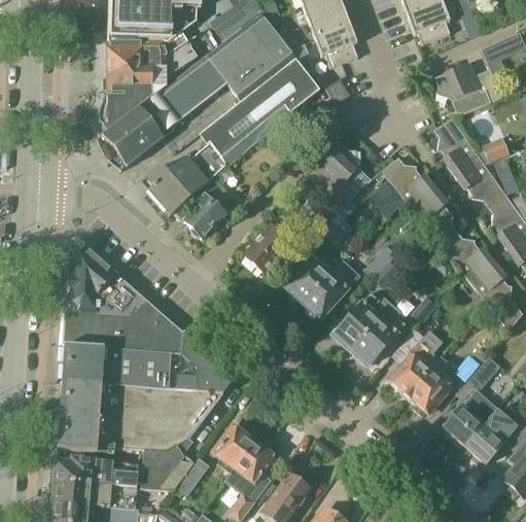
[(183,31),(182,30),(195,22),(197,20),(198,7),(201,7),(201,0),(111,0),(111,8),(110,26),(111,26),(111,25),(116,25),(116,39),(169,40),(181,32),(183,31)]
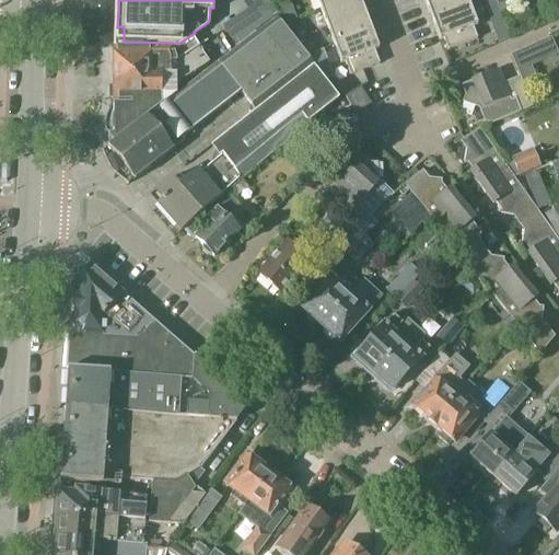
[(281,4),(287,19),(298,15),(292,0),(281,4)]
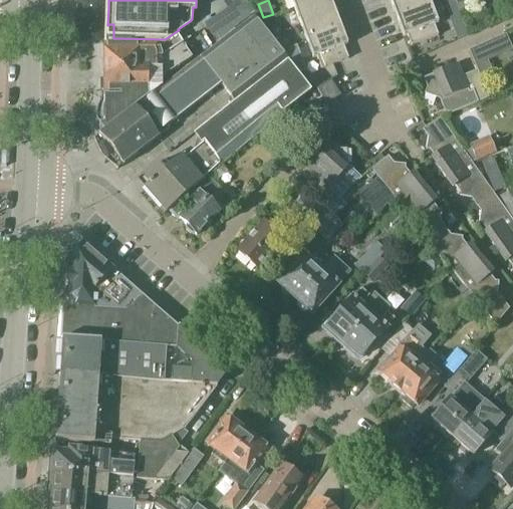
[(336,8),(332,0),(308,0),(295,5),(301,21),(336,8)]
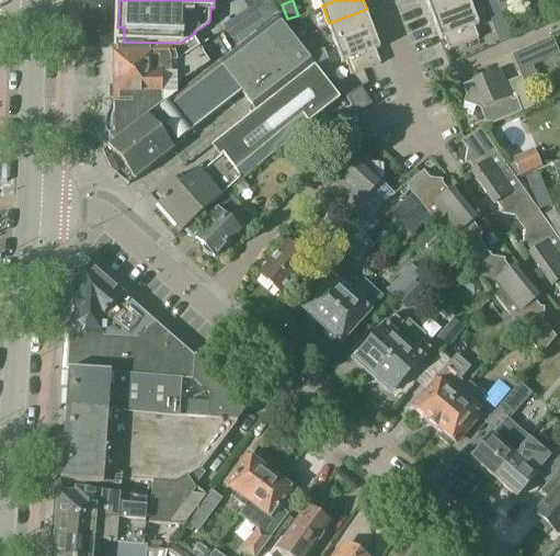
[(472,3),(470,0),(427,0),(434,18),(472,3)]
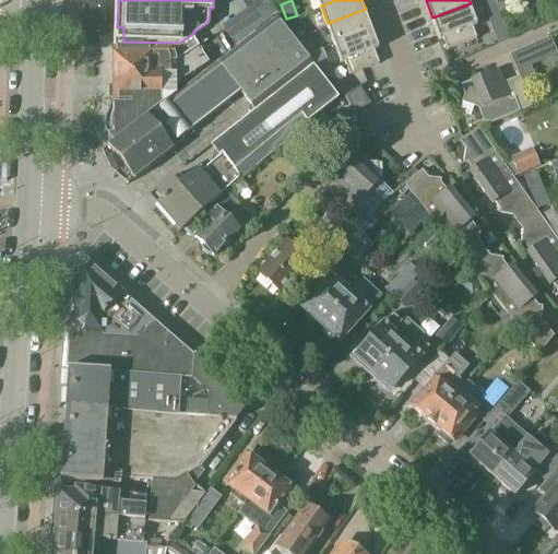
[(501,11),(498,1),(497,0),(486,0),(491,14),(501,11)]
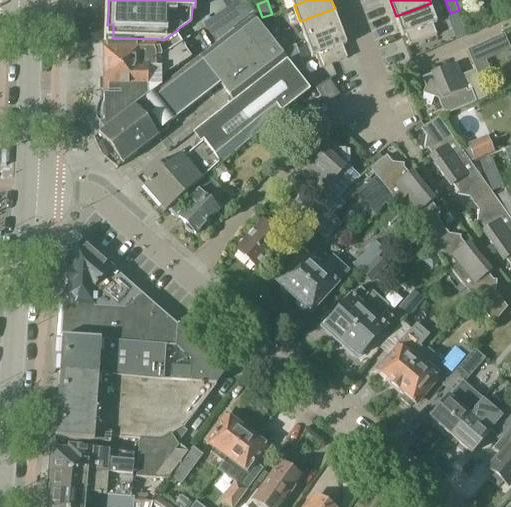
[(437,19),(431,3),(396,16),(403,32),(406,31),(410,41),(437,31),(433,21),(437,19)]
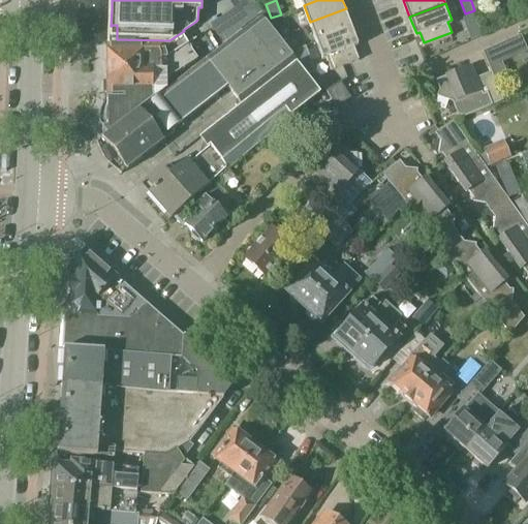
[(352,25),(346,8),(310,22),(316,38),(352,25)]
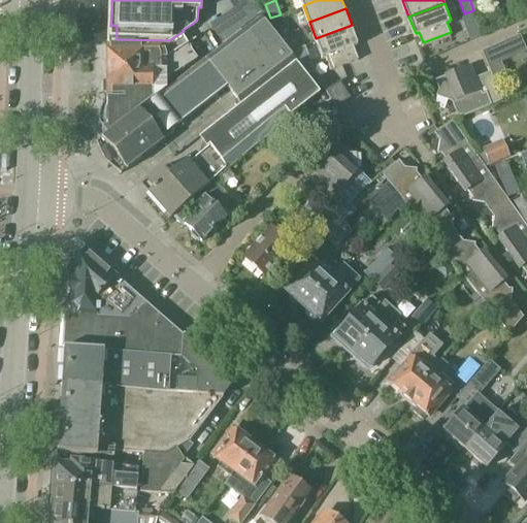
[(134,108),(106,129),(107,131),(103,134),(108,140),(107,146),(118,159),(123,159),(128,166),(175,128),(173,125),(229,82),(242,100),(269,78),(296,58),(290,48),(262,12),(167,87),(167,85),(158,92),(134,108)]
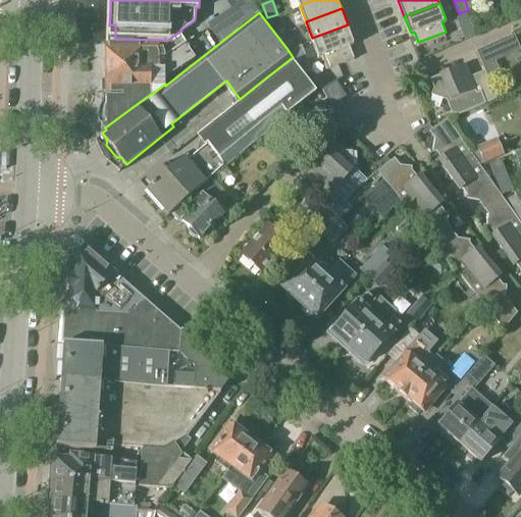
[(354,42),(348,24),(312,38),(319,55),(322,53),(327,65),(355,55),(350,43),(354,42)]
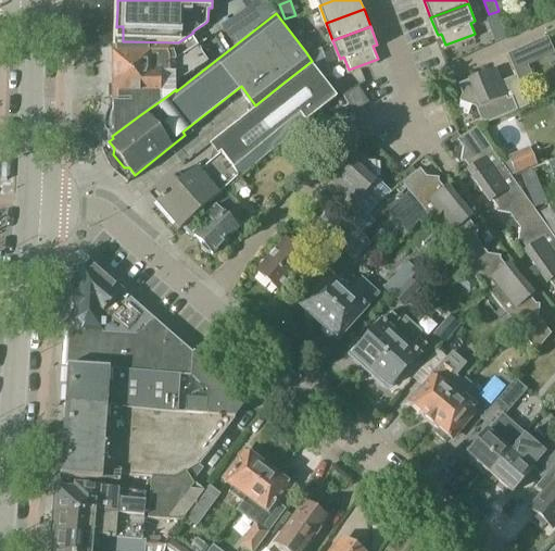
[(547,32),(507,49),(515,65),(554,48),(547,32)]
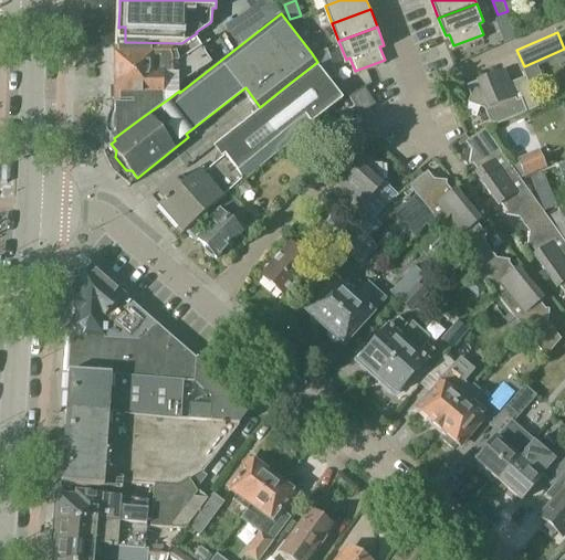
[(181,43),(125,42),(119,42),(119,41),(118,41),(118,43),(115,43),(116,70),(178,70),(179,59),(201,44),(195,34),(181,43)]
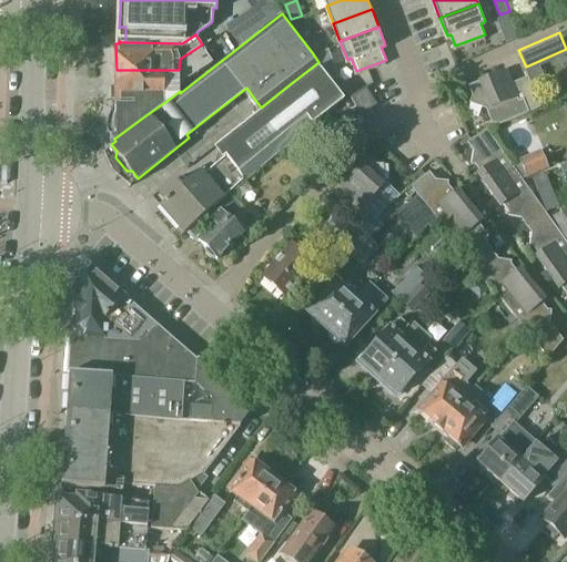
[(202,44),(180,59),(179,70),(117,70),(117,72),(117,89),(117,132),(112,132),(112,136),(113,136),(114,139),(144,116),(170,99),(180,91),(180,83),(212,60),(202,44)]
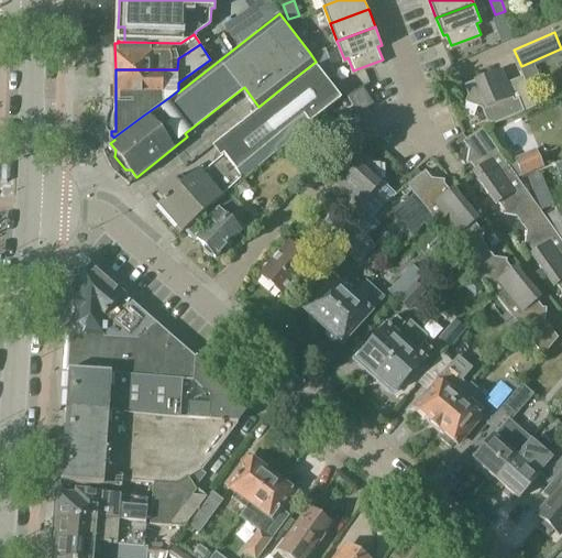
[(326,45),(309,52),(316,62),(328,76),(337,73),(332,61),(326,45)]
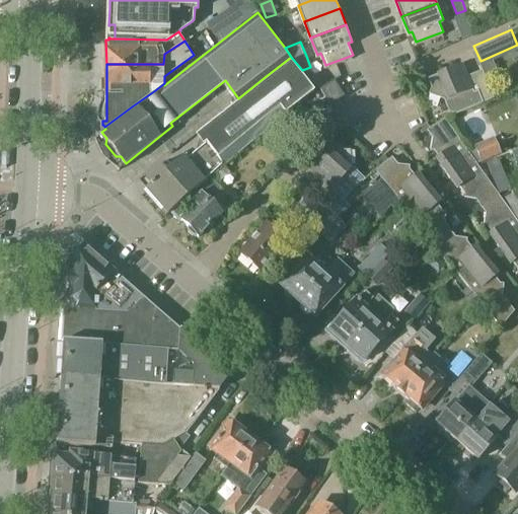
[(314,87),(302,70),(291,57),(265,77),(238,98),(239,98),(201,131),(204,136),(202,145),(191,154),(188,150),(172,162),(174,164),(150,185),(162,199),(159,201),(166,209),(288,109),(314,87)]
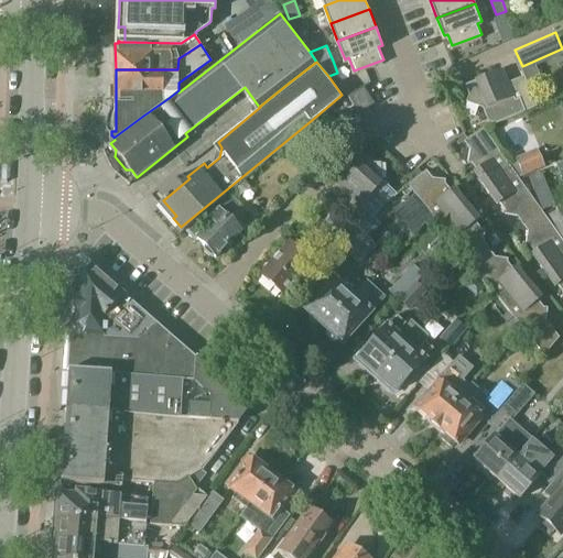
[(486,100),(493,118),(490,120),(490,121),(494,119),(495,121),(538,102),(524,73),(508,79),(502,66),(466,81),(469,90),(468,94),(467,98),(480,102),(486,100)]
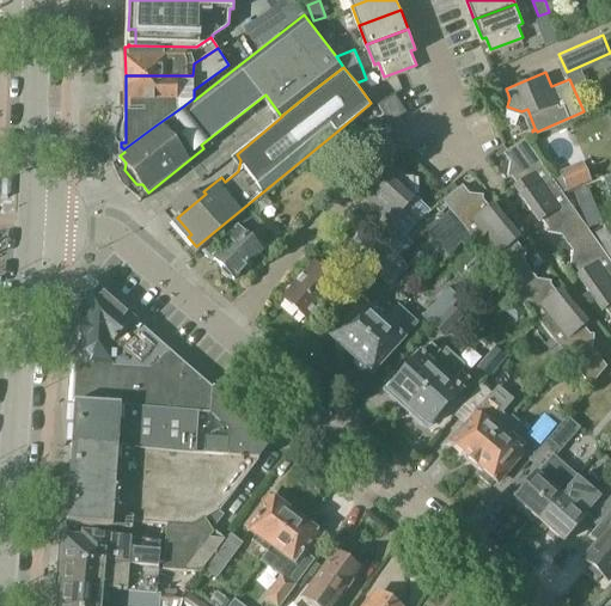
[(390,120),(405,110),(407,110),(395,91),(378,102),(390,120)]
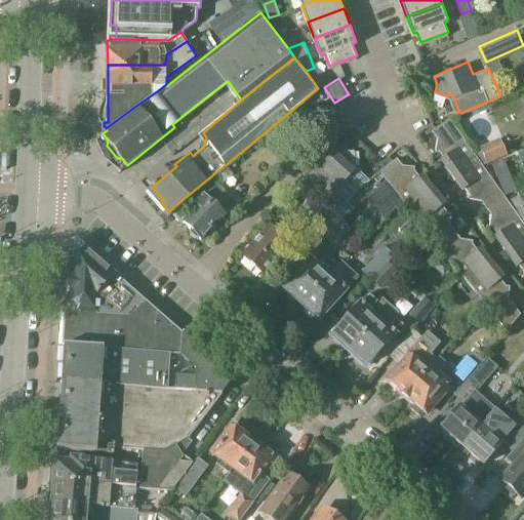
[(306,141),(312,136),(291,112),(280,122),(290,133),(295,129),(306,141)]
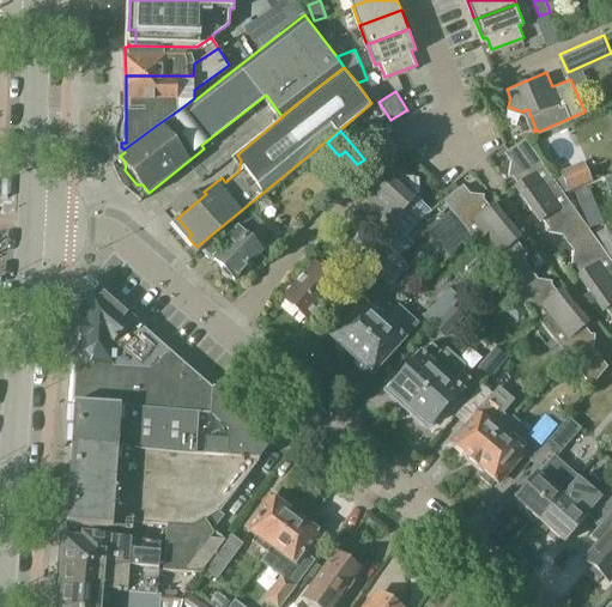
[(506,151),(508,149),(515,157),(513,171),(509,171),(508,173),(513,174),(519,181),(515,183),(523,195),(527,201),(557,181),(552,174),(525,135),(504,150),(506,151)]
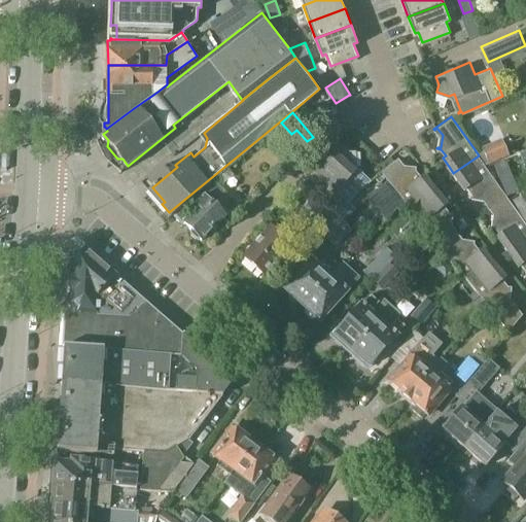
[(479,155),(484,163),(489,161),(489,162),(510,153),(502,135),(482,144),(483,146),(475,149),(479,155)]
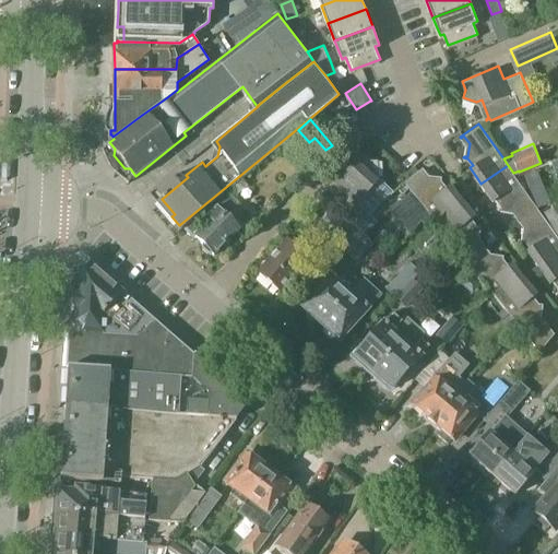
[(364,230),(371,223),(378,217),(371,211),(390,190),(370,172),(370,158),(374,158),(374,157),(370,157),(364,150),(336,179),(351,192),(339,205),(346,213),(364,228),(364,230)]
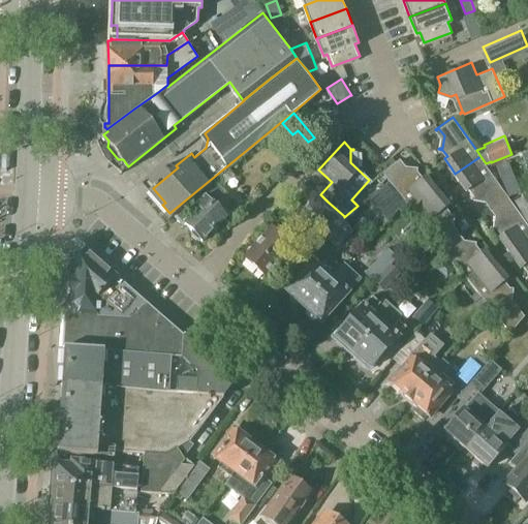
[(527,148),(503,159),(506,166),(525,158),(527,163),(527,148)]
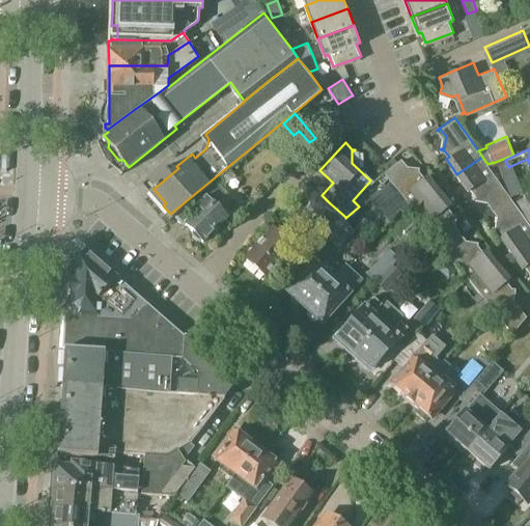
[(402,158),(401,157),(398,160),(391,166),(384,170),(389,176),(414,209),(439,189),(435,185),(427,174),(424,176),(419,169),(419,166),(418,166),(418,169),(406,167),(399,160),(402,158)]
